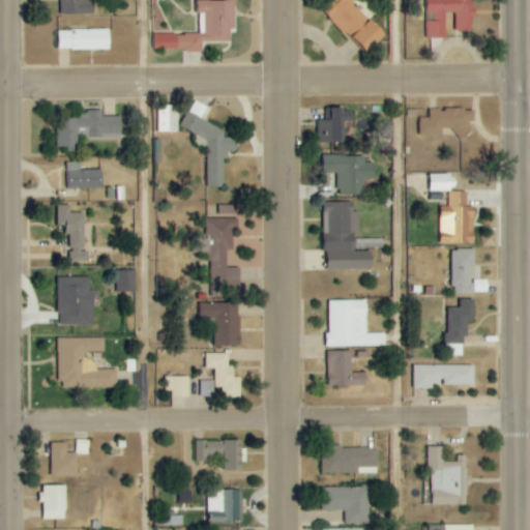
[(94,15),(93,0),(59,0),(60,15),(94,15)]
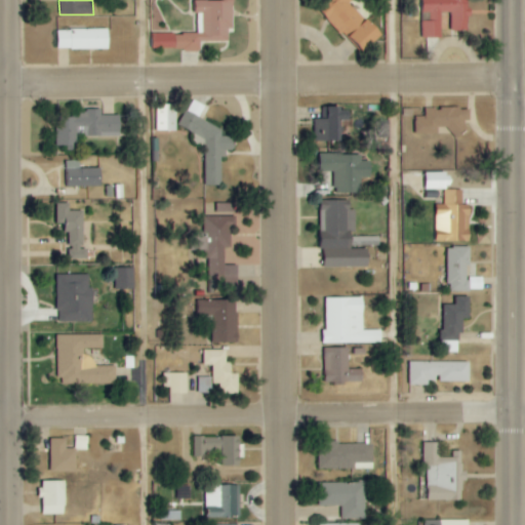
[(153,50),(200,50),(200,42),(229,42),(229,30),(234,30),(233,0),(227,0),(228,1),(197,1),(197,34),(153,34),(153,50)]
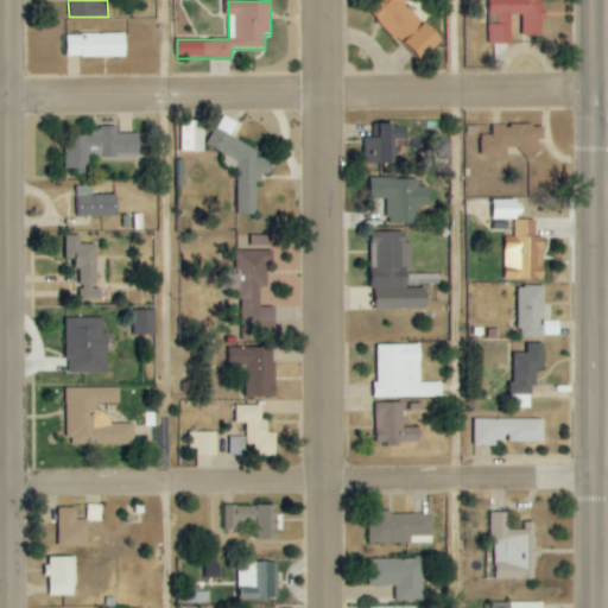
[(417,61),(442,40),(428,21),(415,32),(399,12),(413,0),(381,0),(385,4),(375,11),(417,61)]
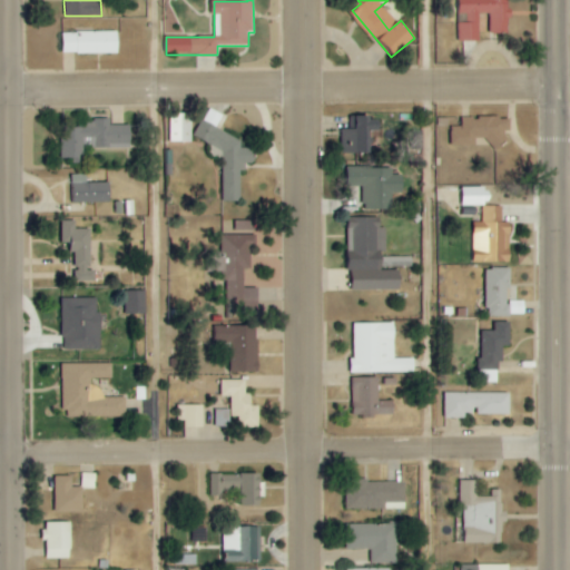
[(509,0),(460,0),(461,19),(460,19),(460,41),(480,41),(480,13),(491,13),(491,33),(510,33),(509,0)]
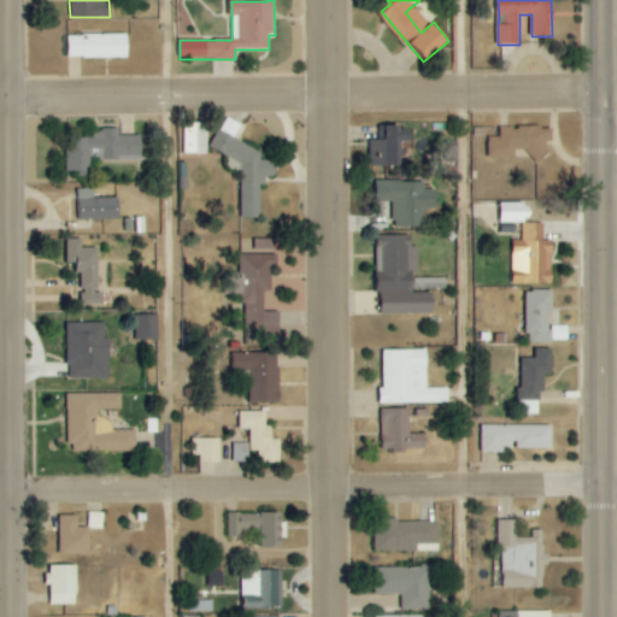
[(68,35),(68,58),(128,58),(128,35),(68,35)]
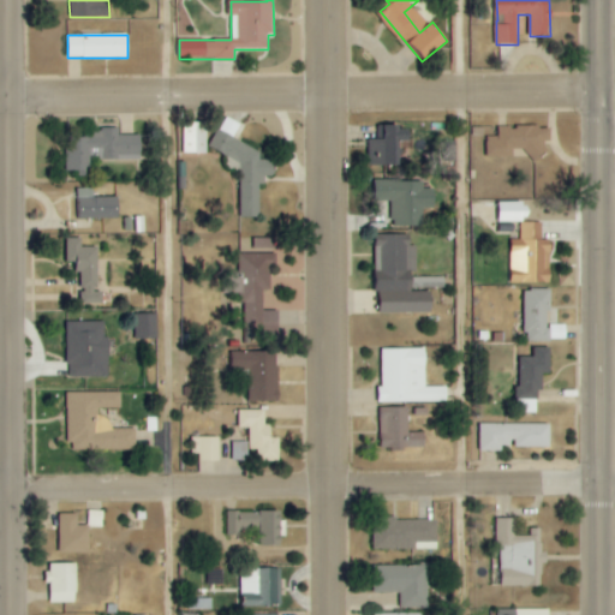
[(207,154),(208,124),(183,123),(181,153),(207,154)]
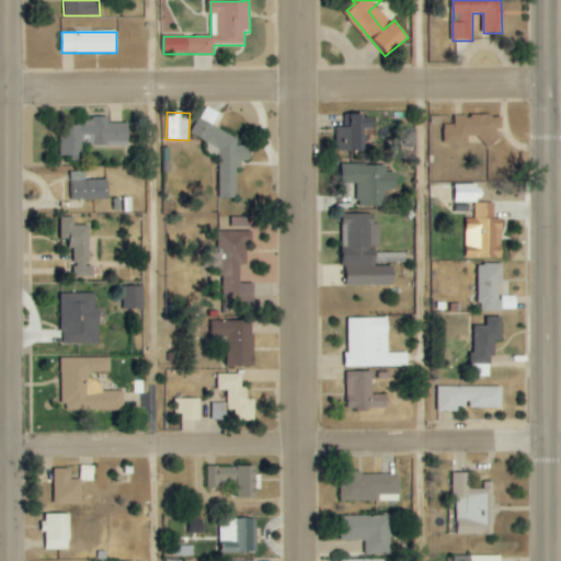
[(361,151),(361,114),(345,114),(344,127),(336,127),(336,150),(361,151)]
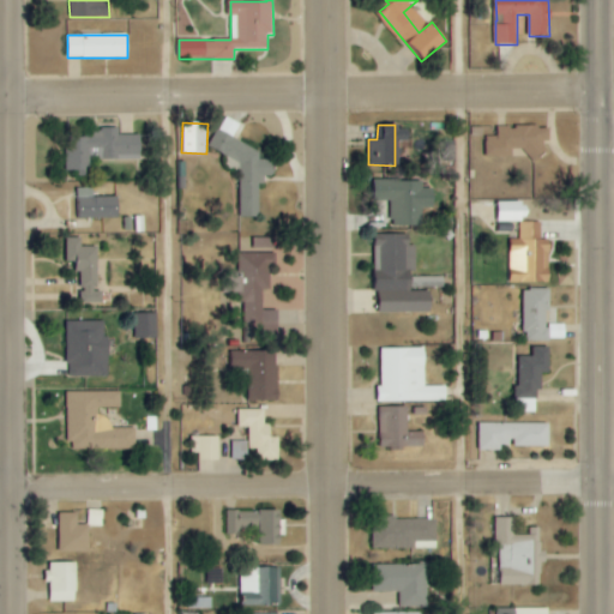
[(396,144),(409,143),(408,125),(395,126),(396,144)]
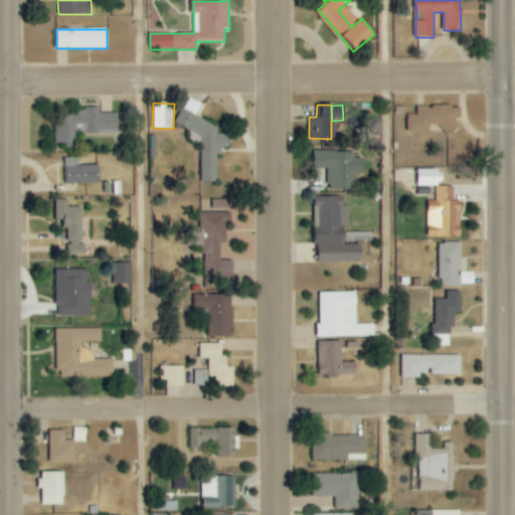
[(408,132),(431,132),(431,125),(444,125),(444,131),(457,132),(457,119),(461,119),(461,107),(416,106),(416,115),(408,115),(408,132)]
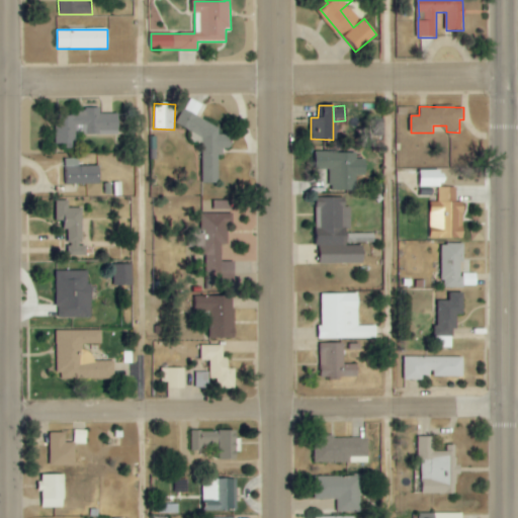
[(118,135),(118,114),(100,114),(100,109),(75,108),(75,115),(65,115),(65,122),(57,121),(56,147),(76,147),(76,135),(118,135)]
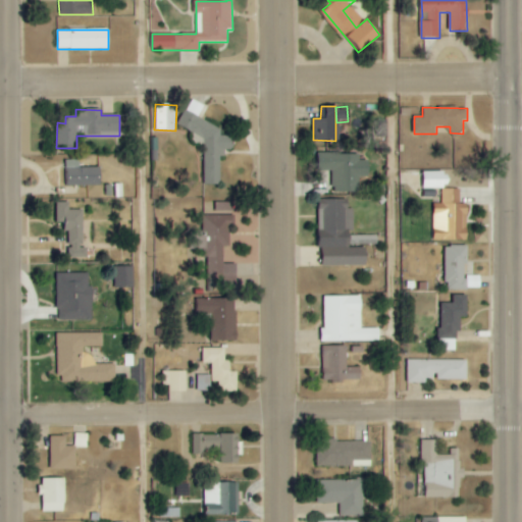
[(204,185),(220,185),(220,162),(226,150),(232,150),(232,136),(221,136),(220,127),(185,110),(177,125),(207,140),(207,151),(204,157),(204,185)]
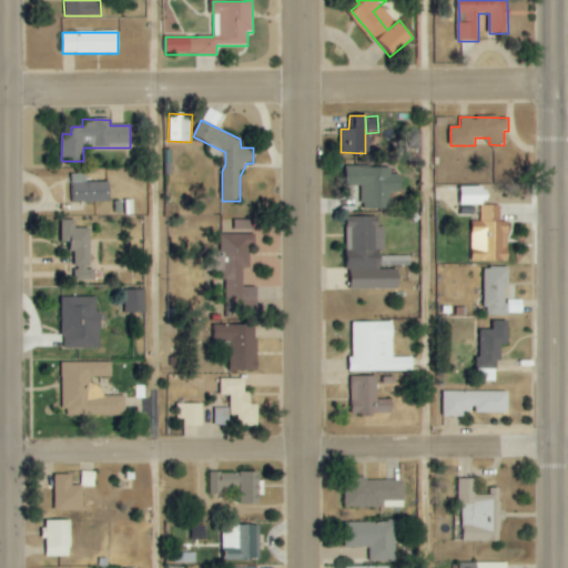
[(345,186),(363,186),(363,209),(391,209),(391,193),(402,193),(402,174),(391,174),(391,168),(345,168),(345,186)]
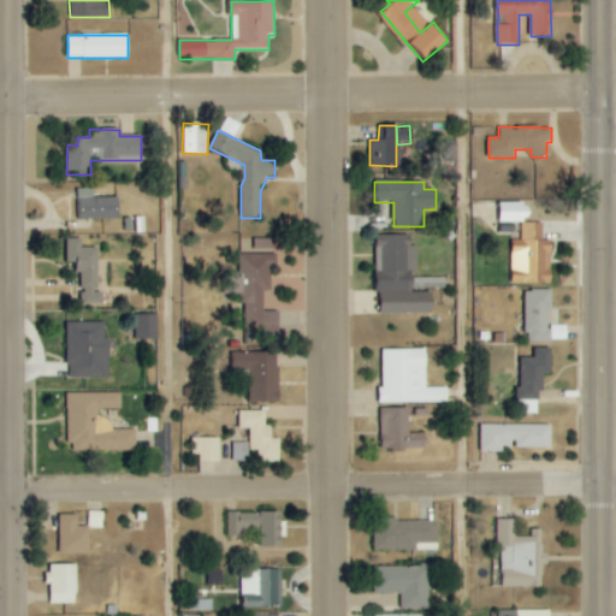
[(119,218),(119,197),(94,197),(94,189),(80,189),(80,219),(119,218)]
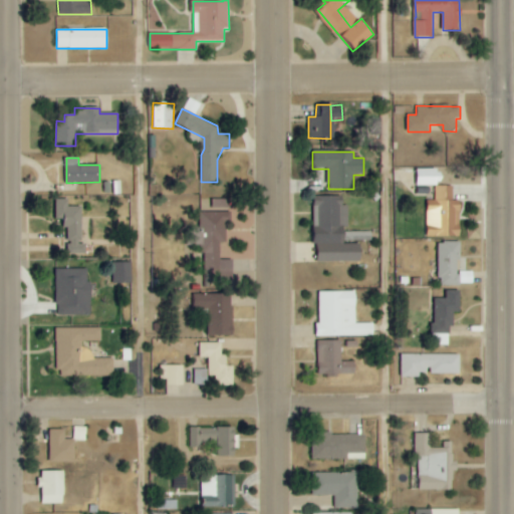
[(417,170),(418,186),(442,185),(442,170),(417,170)]
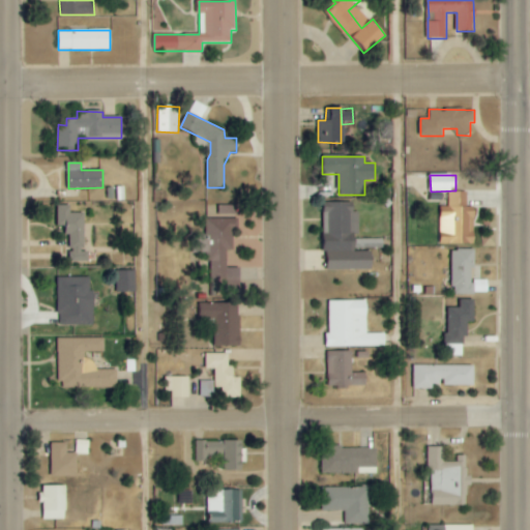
[(440,243),(474,244),(475,207),(467,207),(468,192),(449,192),(448,206),(441,206),(440,243)]
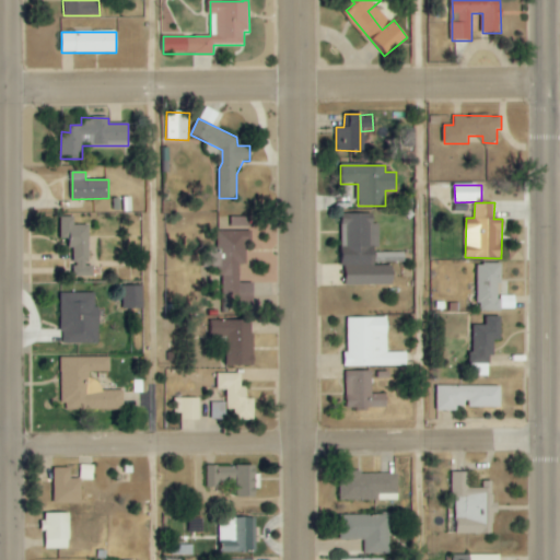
[(394,286),(394,266),(375,266),(375,246),(380,246),(380,224),(374,224),(374,213),(345,213),(345,286),(394,286)]
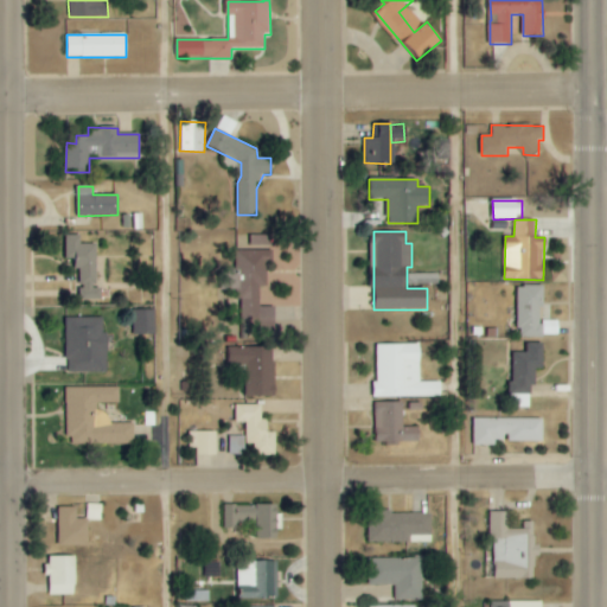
[(66,259),(78,260),(78,300),(98,300),(98,244),(80,244),(80,235),(66,235),(66,259)]
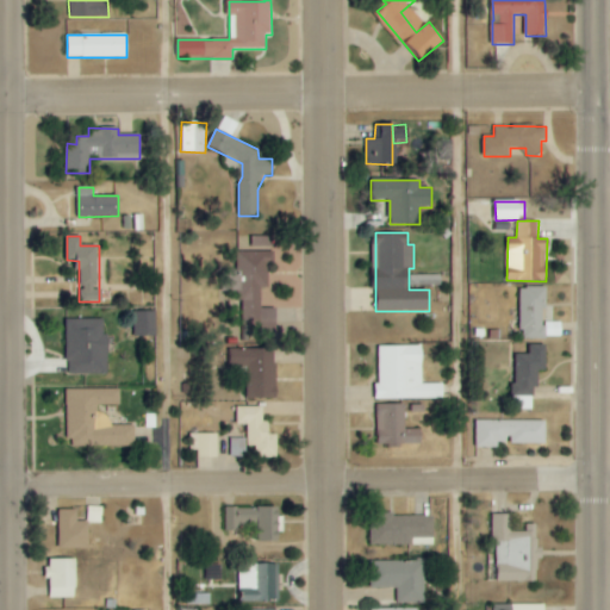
[(273,237),(253,237),(251,246),(273,247),(273,237)]
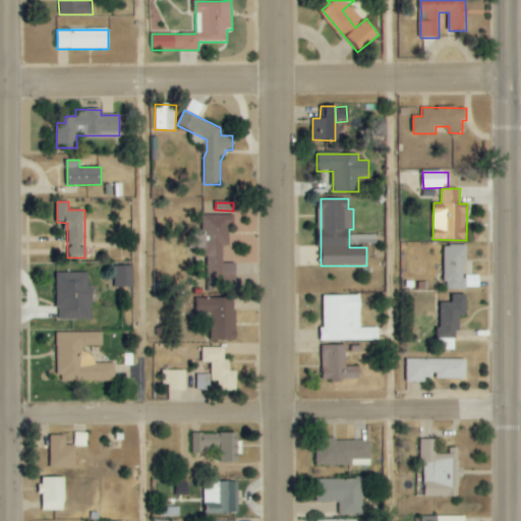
[(207,279),(223,278),(223,288),(237,287),(236,263),(224,264),(223,246),(230,245),(229,226),(235,226),(235,215),(205,216),(207,279)]
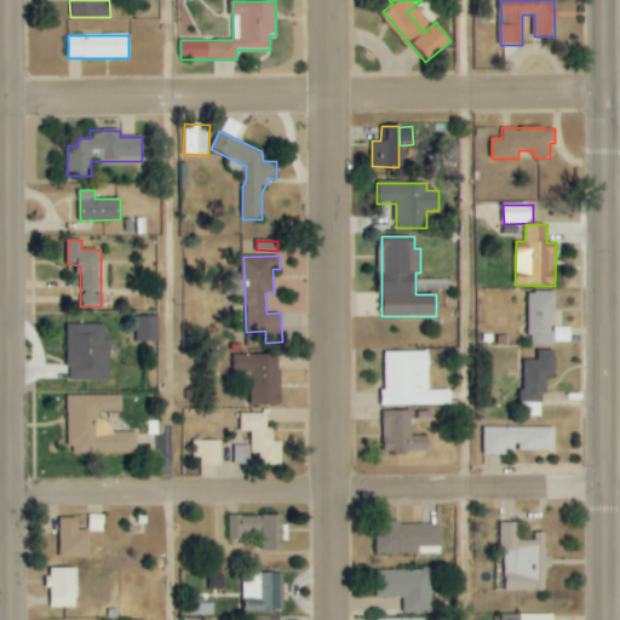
[(159,343),(159,316),(136,317),(137,343),(159,343)]
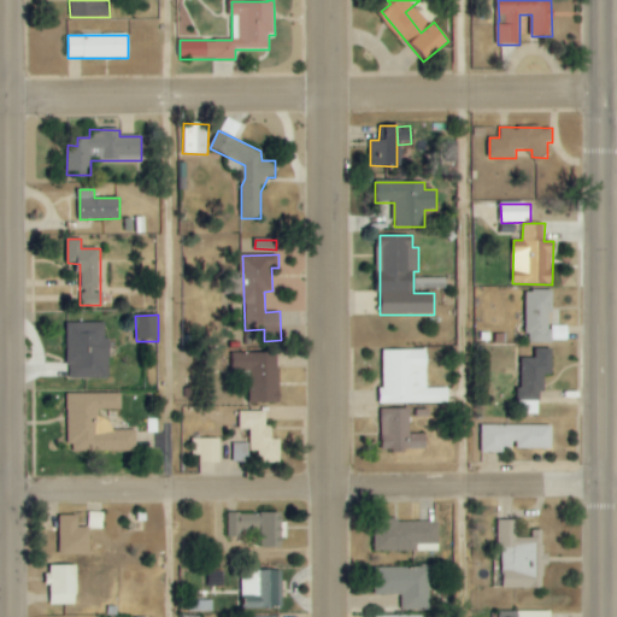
[(69,378),(110,378),(110,339),(105,339),(105,323),(68,323),(69,378)]
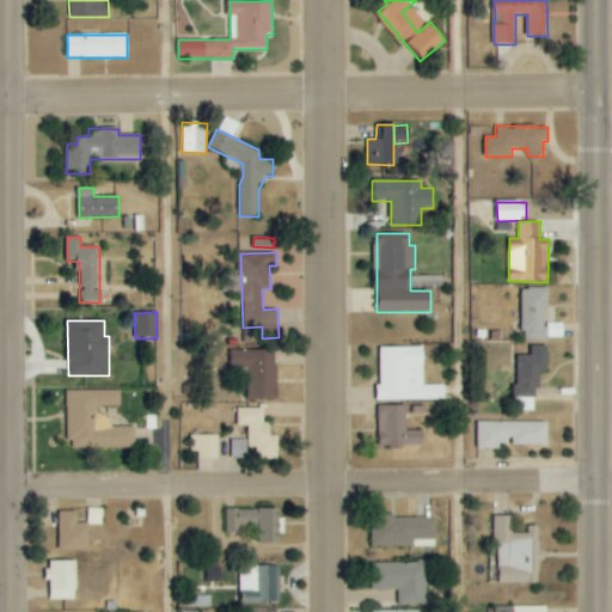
[(515,411),(534,411),(534,390),(540,390),(540,372),(549,372),(549,347),(532,346),(531,356),(516,356),(515,411)]
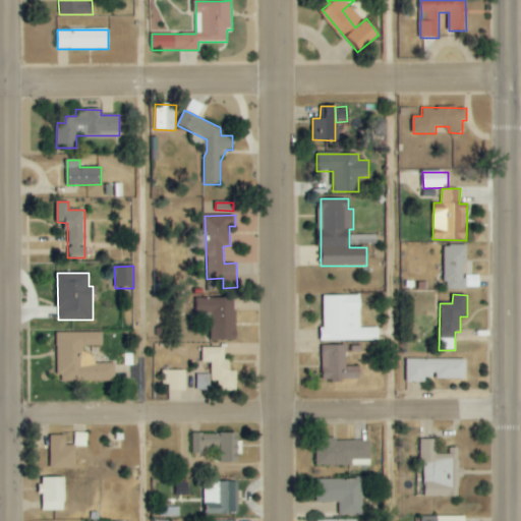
[(320,342),(379,341),(378,328),(360,329),(360,295),(323,296),(323,329),(320,329),(320,342)]
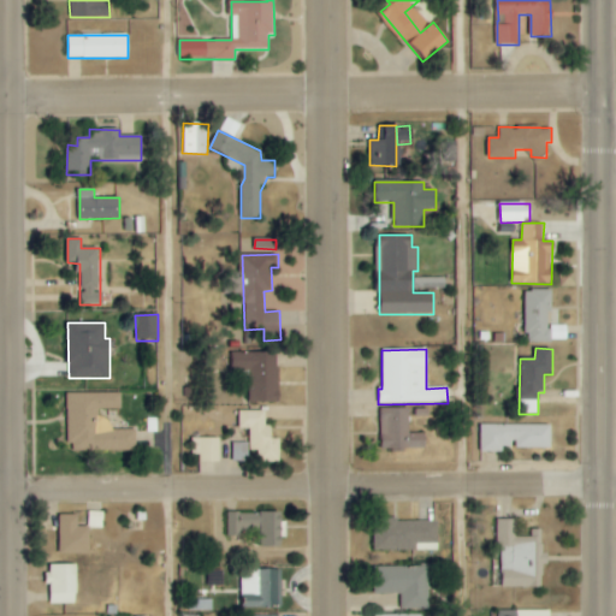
[(250,403),(280,402),(279,353),(232,354),(232,372),(249,371),(250,403)]
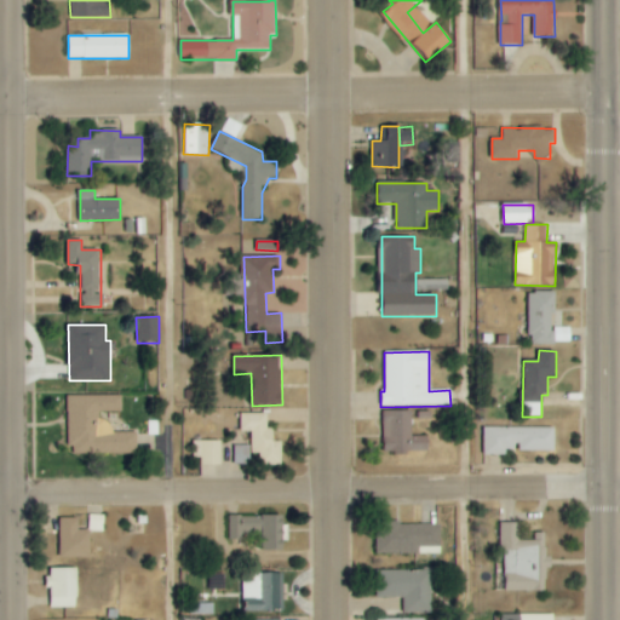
[(137,432),(113,432),(113,414),(122,414),(122,395),(68,396),(69,454),(137,454),(137,432)]
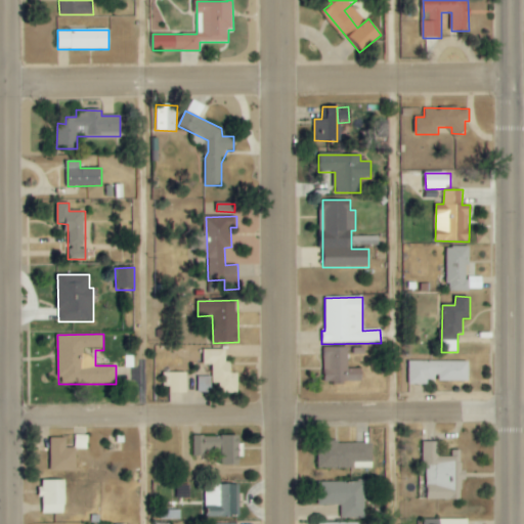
[(347,347),(323,348),(324,384),(362,383),(361,368),(348,368),(347,347)]
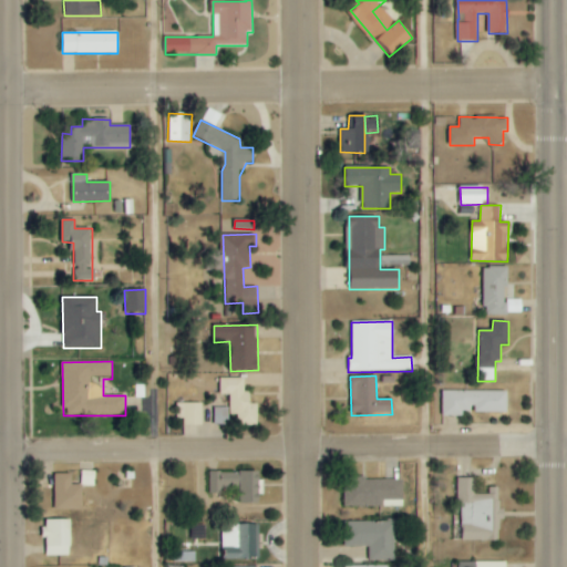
[(245,378),(219,379),(219,394),(229,394),(229,415),(239,415),(239,425),(258,425),(258,403),(250,403),(250,392),(245,392),(245,378)]
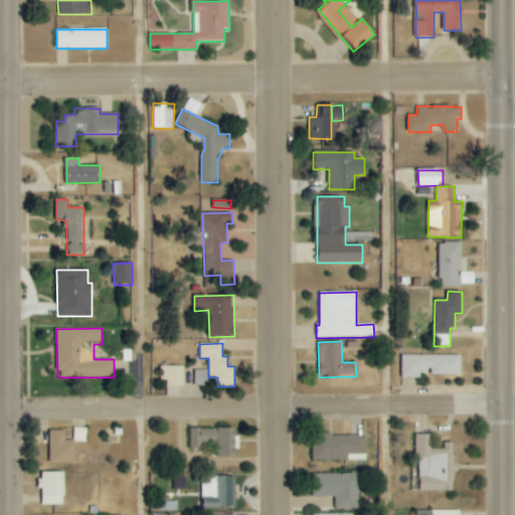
[(401,376),(430,377),(430,375),(461,375),(462,355),(402,354),(401,376)]
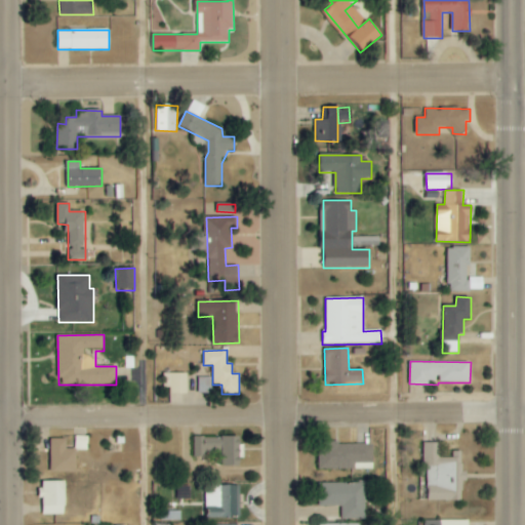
[(187,373),(168,373),(169,394),(188,394),(187,373)]
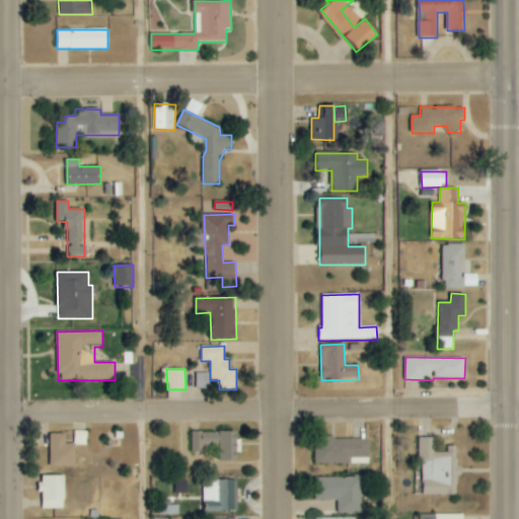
[(210,388),(210,373),(197,373),(197,388),(210,388)]
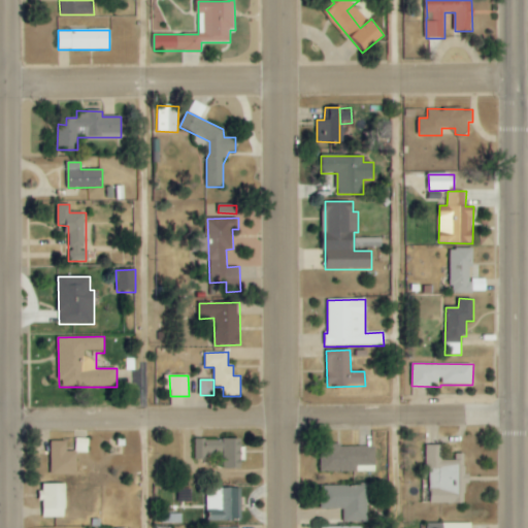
[(195,464),(242,465),(242,439),(195,439),(195,464)]
